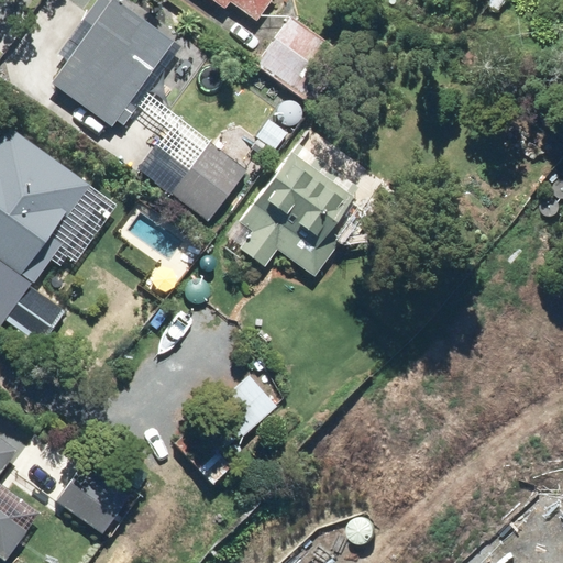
[(79,47),(52,85),(113,129),(118,123),(124,129),(150,92),(143,88),(176,43),(114,0),(113,0),(112,3),(107,0),(99,0),(70,41),(79,47)]
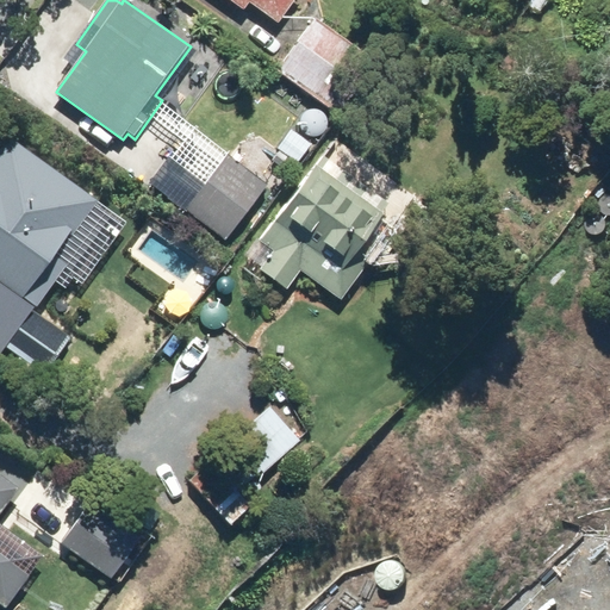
[(228,0),(246,12),(250,5),(279,25),(297,0),(228,0)]
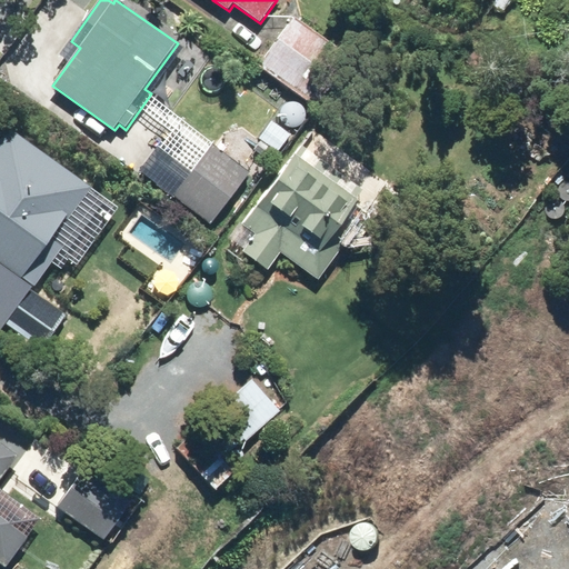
[(293,21),(259,68),(297,95),(331,48),(293,21)]
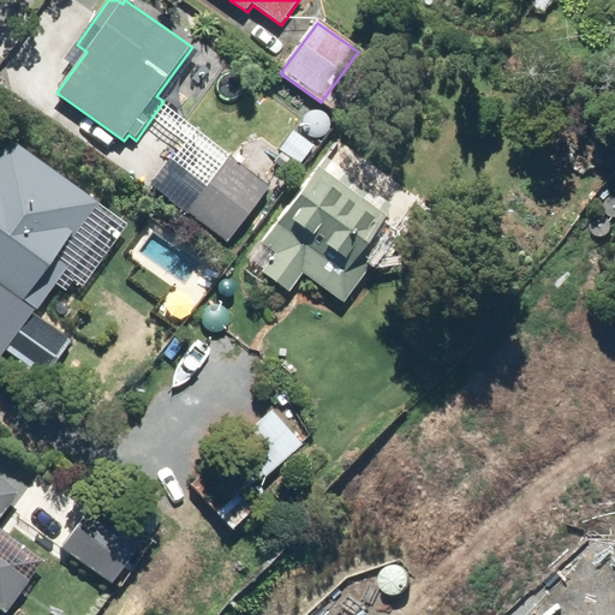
[(0,356),(1,358),(70,262),(61,256),(102,197),(9,131),(0,143),(0,356)]
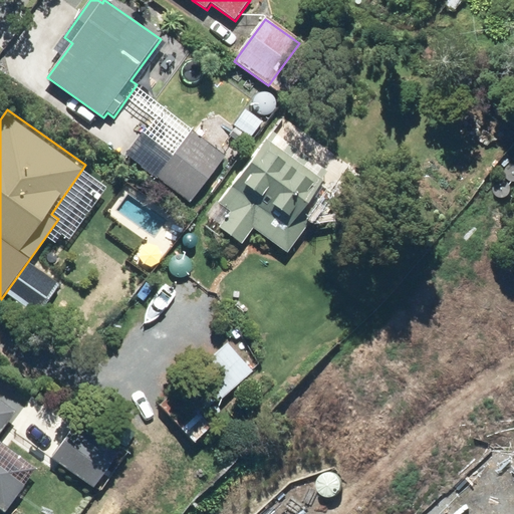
[(158,180),(192,205),(228,157),(193,132),(158,180)]
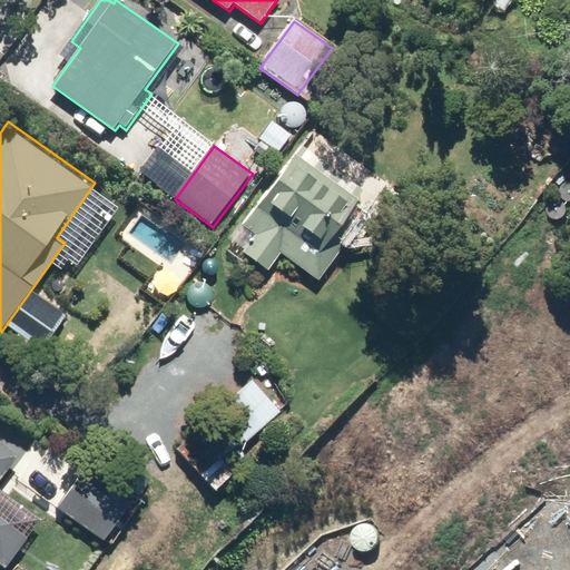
[(304,148),(245,227),(257,236),(244,253),(269,272),(283,254),(320,282),(353,237),(343,231),(360,208),(356,206),(366,194),(304,148)]
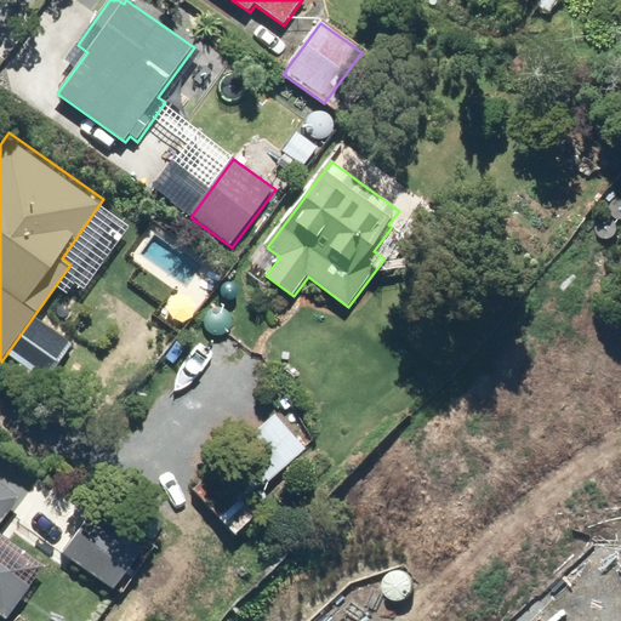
[(75,346),(33,318),(7,355),(50,383),(75,346)]
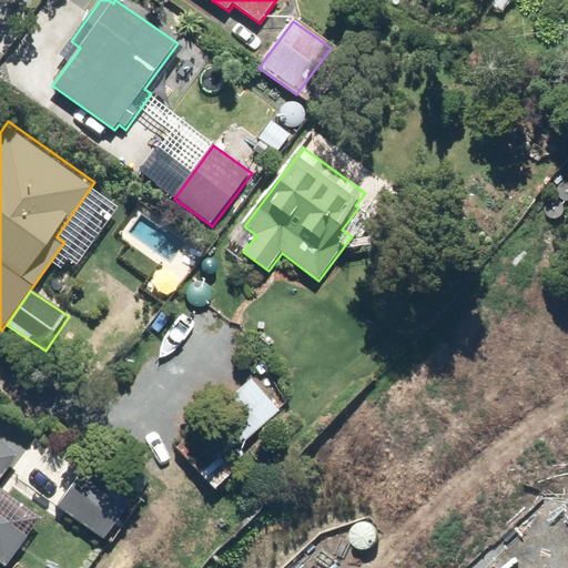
[(245,442),(280,412),(252,381),(203,423),(230,453),(244,440),(245,442)]
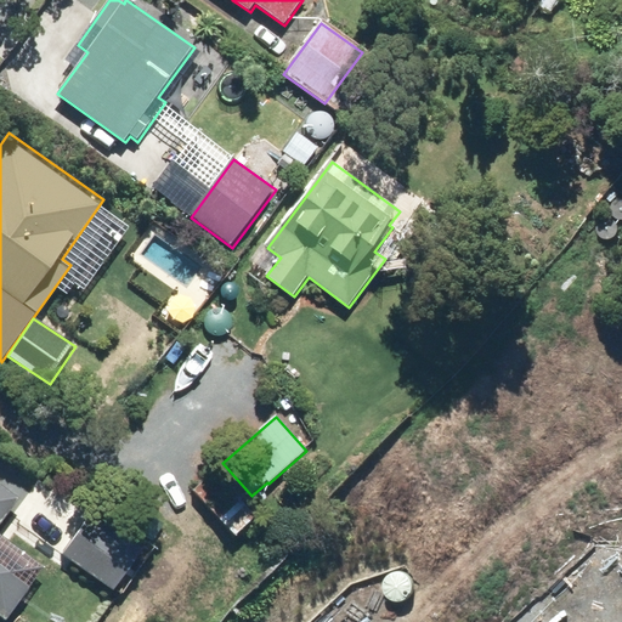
[(0,621),(6,621),(32,589),(0,566),(0,527),(21,499),(0,484),(0,621)]
